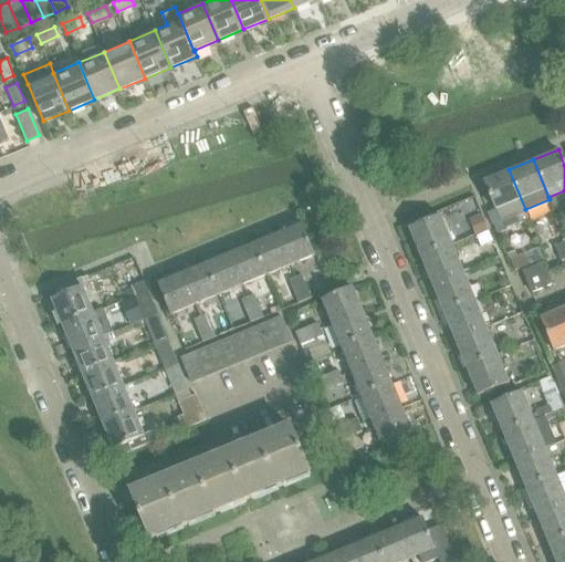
[(529,217),(525,209),(509,169),(483,179),(494,206),(500,219),(515,212),(519,221),(529,217)]
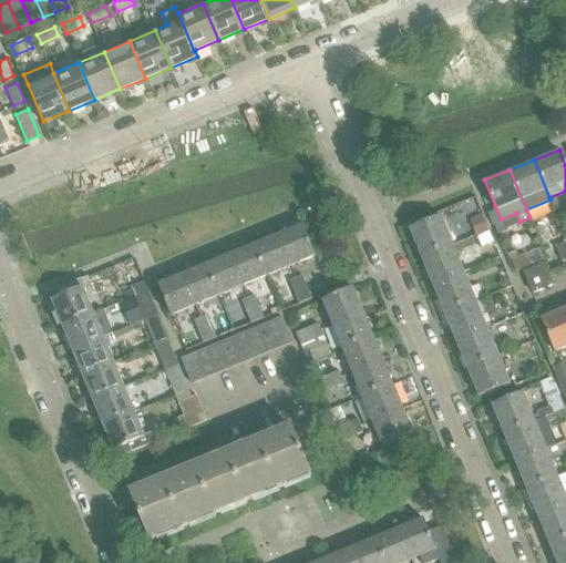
[(489,210),(487,210),(493,223),(494,223),(501,219),(495,206),(489,210)]
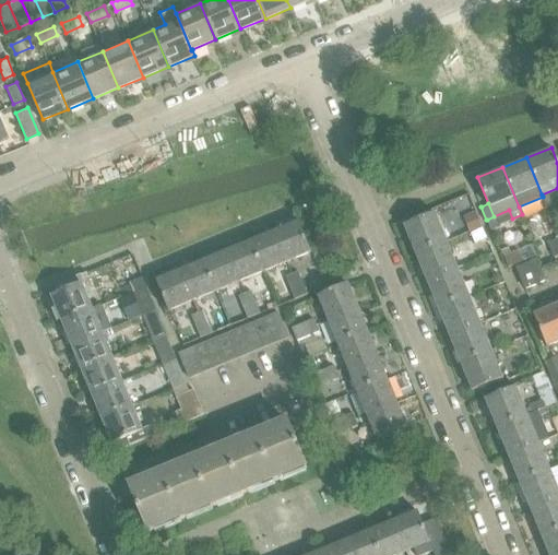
[(475,208),(462,213),(470,229),(482,225),(475,208)]
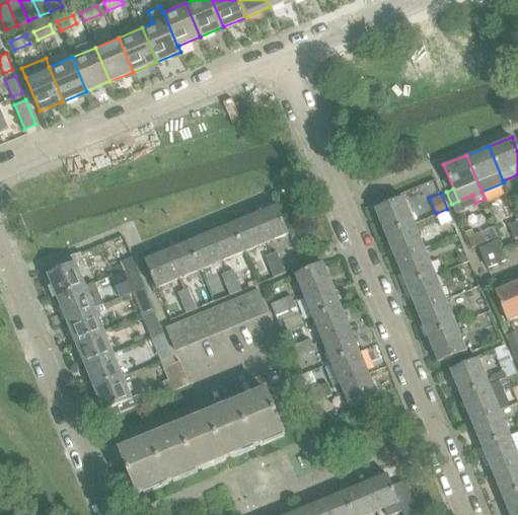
[(374,207),(385,232),(414,221),(402,195),(374,207)]
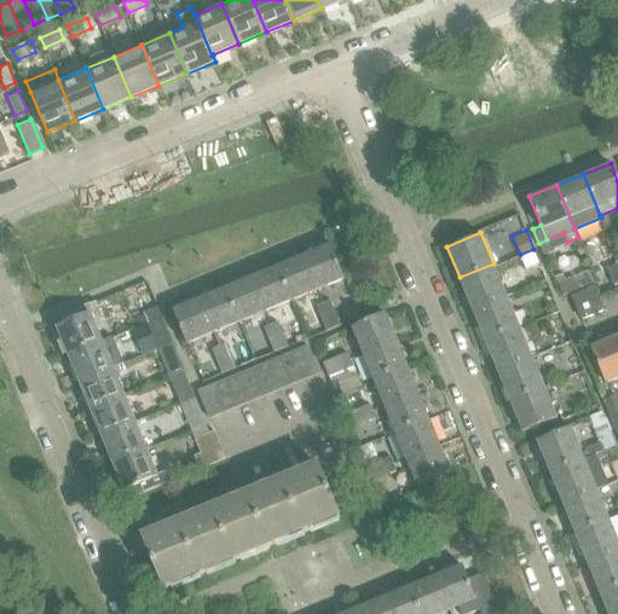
[(329,243),(302,254),(317,288),(344,277),(329,243)]
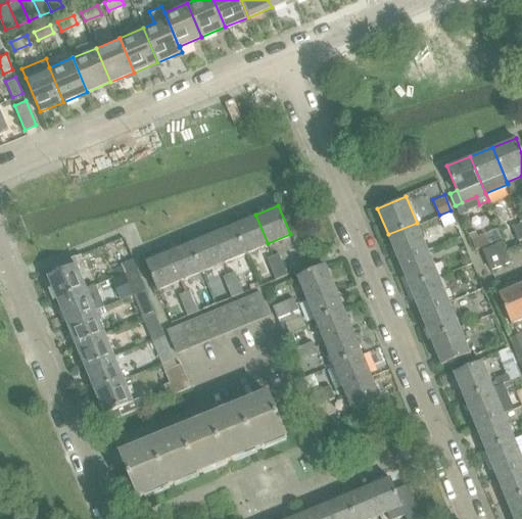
[(255,215),(234,224),(245,251),(268,243),(255,215)]
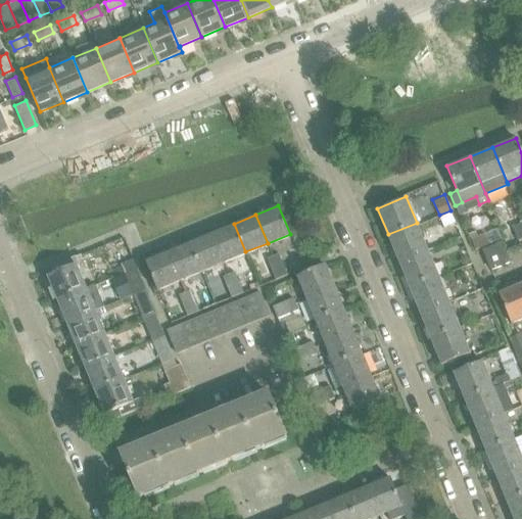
[(518,238),(521,236),(521,219),(512,223),(518,238)]
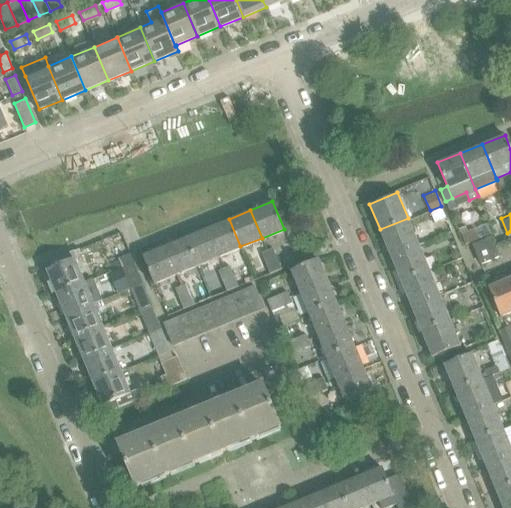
[(380,229),(390,253),(418,242),(408,218),(380,229)]
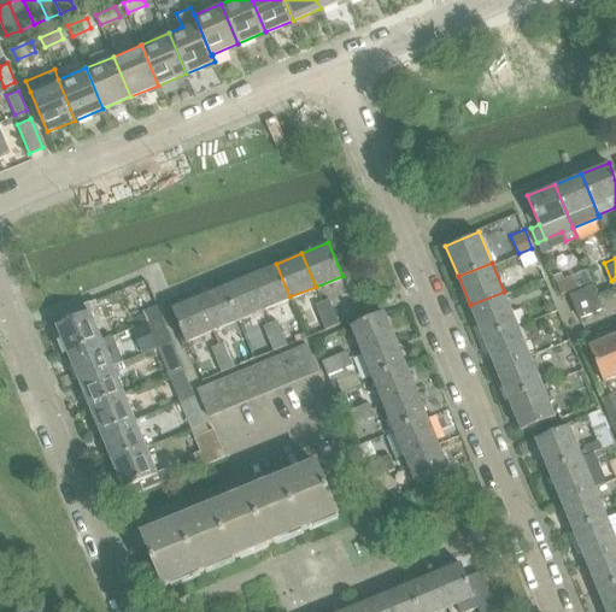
[(276,264),(250,275),(264,307),(289,296),(276,264)]
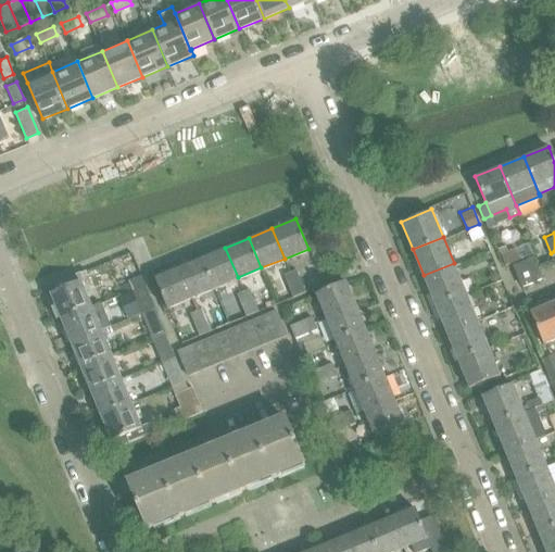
[(499,247),(505,262),(521,255),(517,245),(515,240),(499,247)]
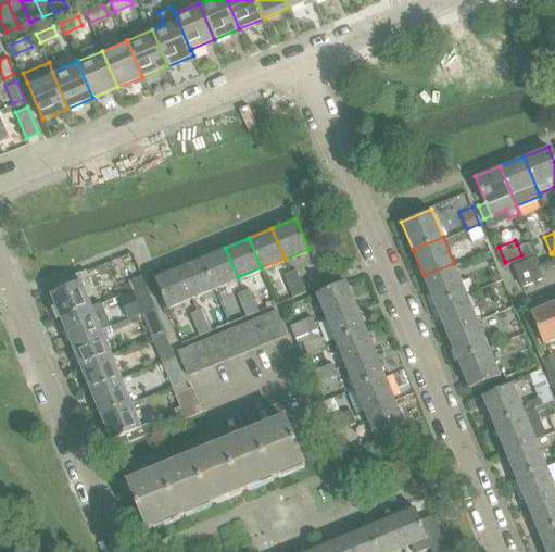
[(528,240),(517,245),(521,255),(532,251),(528,240)]
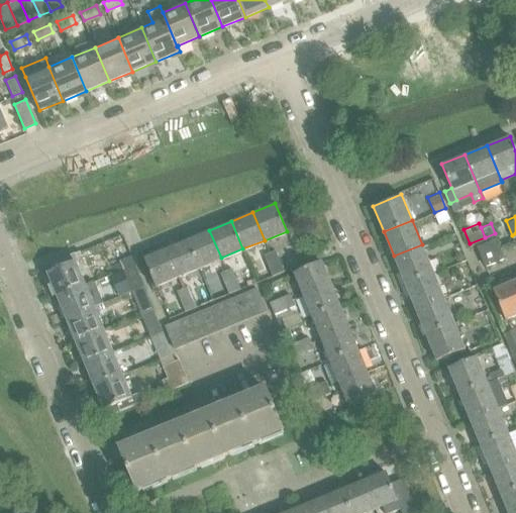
[(209,230),(188,238),(199,267),(221,258),(209,230)]
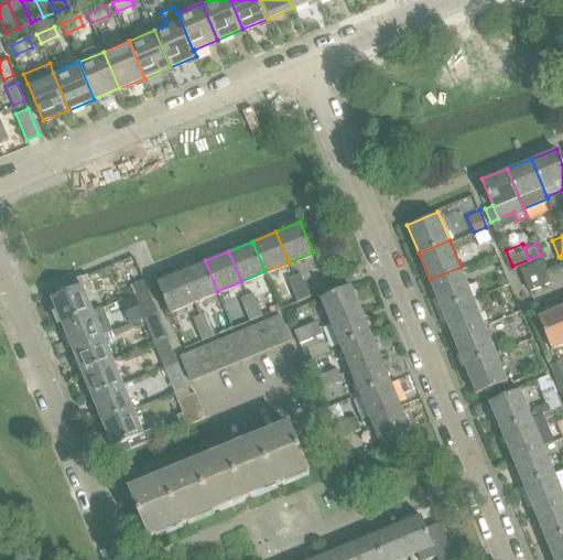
[(194,301),(217,291),(205,260),(181,270),(194,301)]
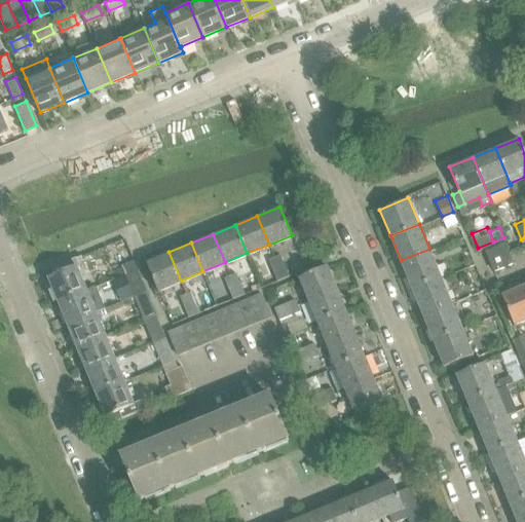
[(493,268),(511,261),(503,243),(486,250),(493,268)]
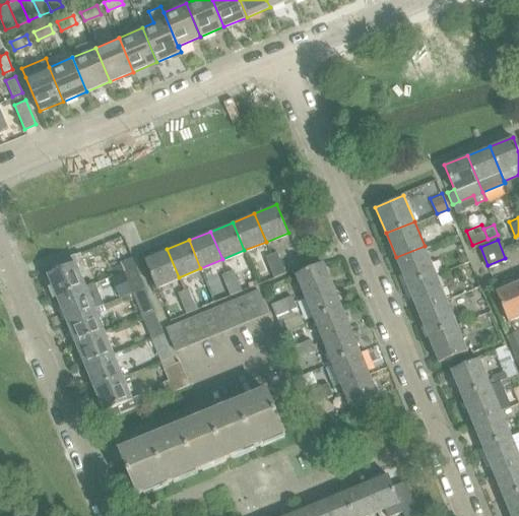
[(396,257),(406,283),(435,271),(425,246),(396,257)]
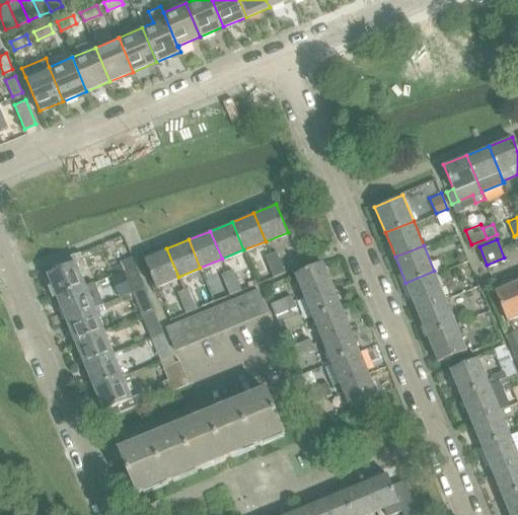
[(156,286),(178,277),(166,248),(144,258),(156,286)]
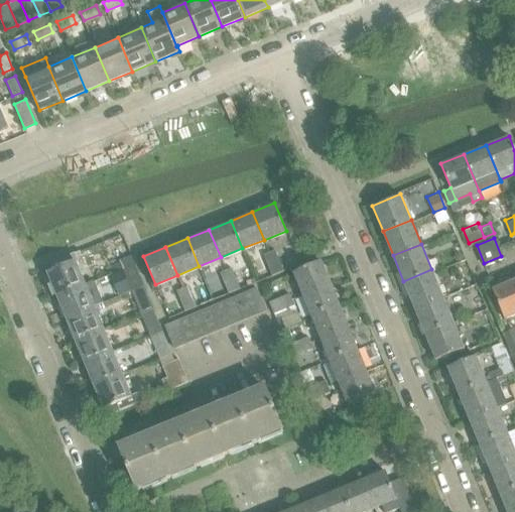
[(262,253),(267,263),(279,257),(274,247),(262,253)]
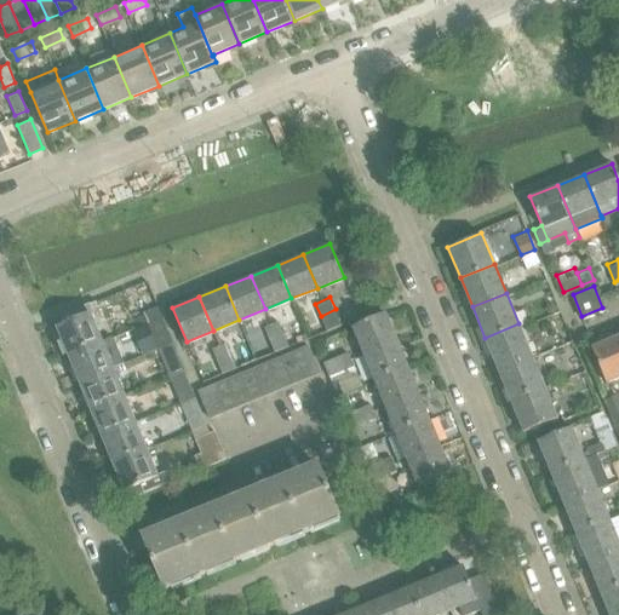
[(64,323),(57,327),(63,340),(59,342),(66,355),(69,352),(69,354),(102,340),(91,314),(93,312),(90,303),(61,315),(64,323)]
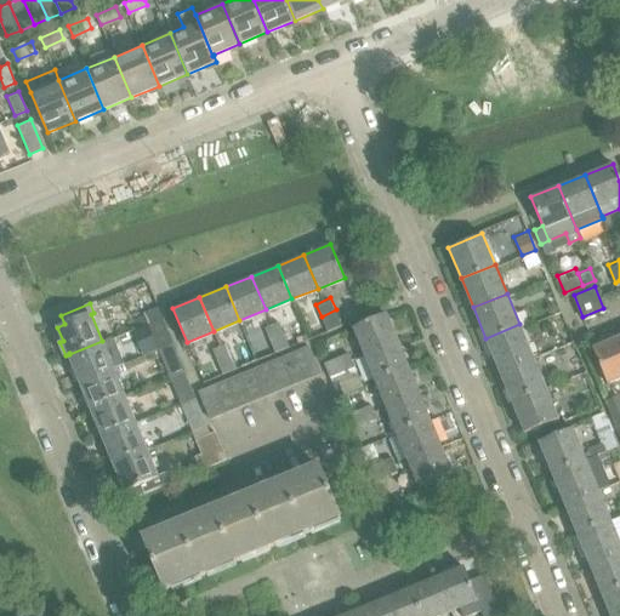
[(142,311),(147,323),(161,317),(157,306),(142,311)]
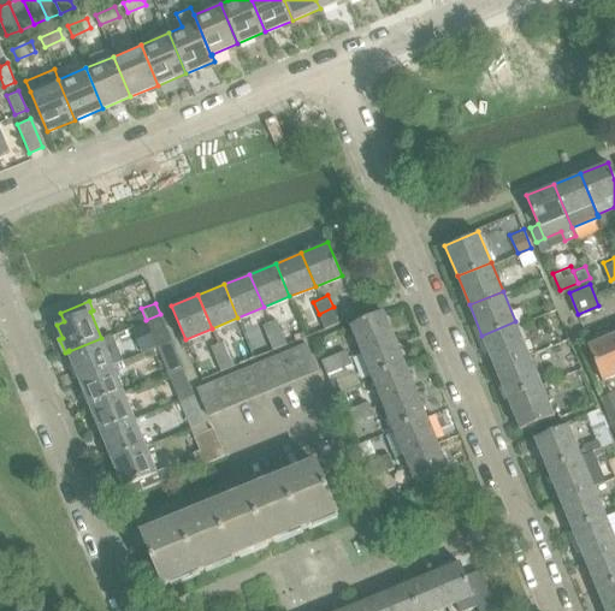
[(319,314),(324,326),(338,320),(333,307),(319,314)]
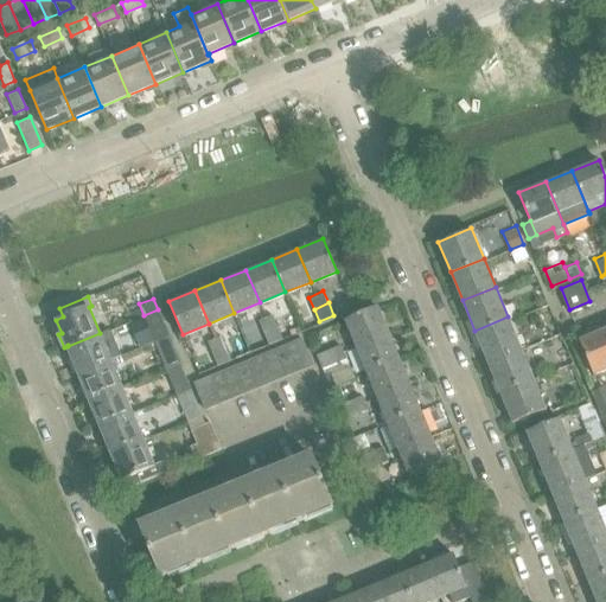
[(345,318),(356,344),(388,331),(377,305),(345,318)]
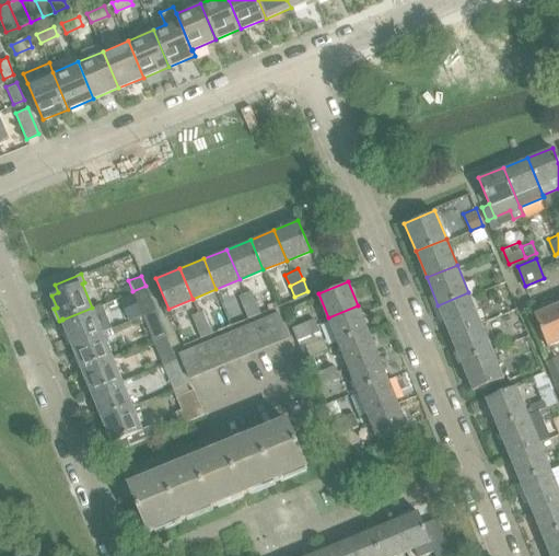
[(154,309),(146,286),(132,291),(141,314),(154,309)]
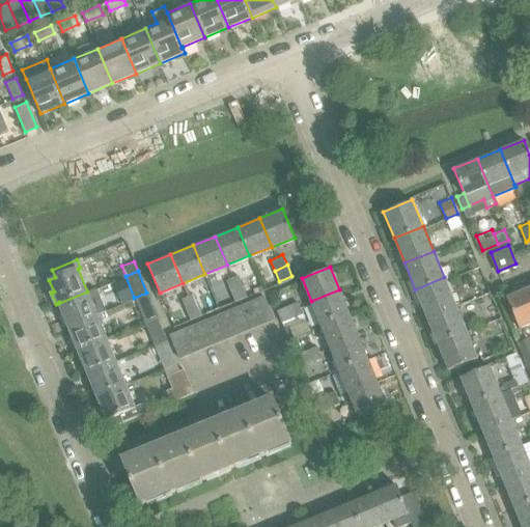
[(225,278),(229,288),(242,283),(238,273),(225,278)]
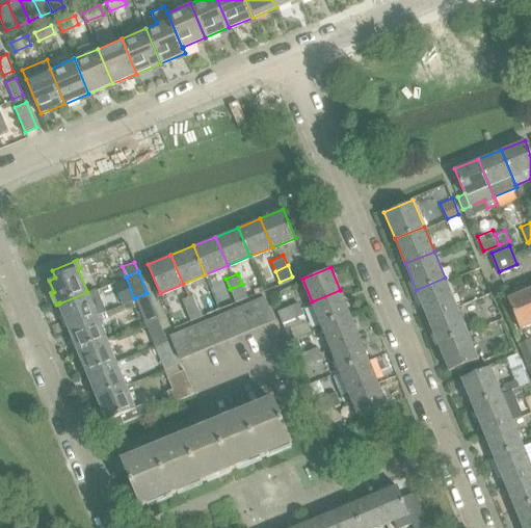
[(416,290),(426,316),(455,304),(445,278),(416,290)]
